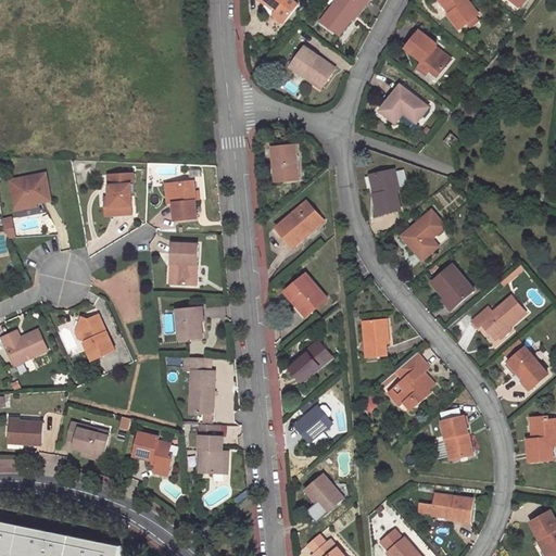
[(264,10),(272,16),(274,14),(275,19),(281,24),(286,23),(299,7),(290,0),(260,0),(267,5),(264,10)]
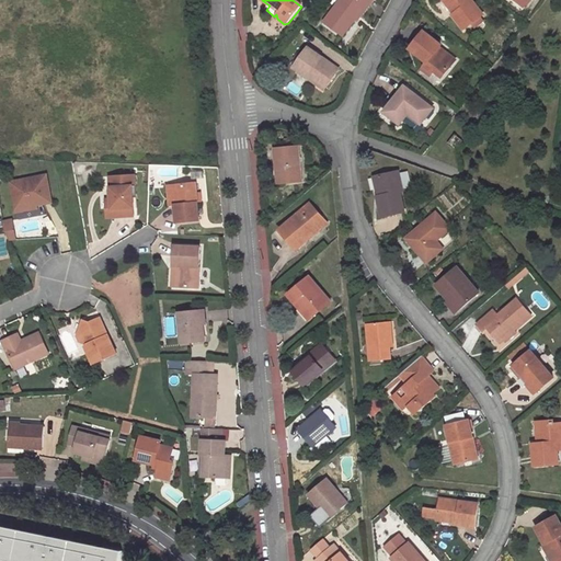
[(373,0),(342,0),(325,23),(344,37),(357,19),(355,18),(366,3),(369,6),(373,0)]
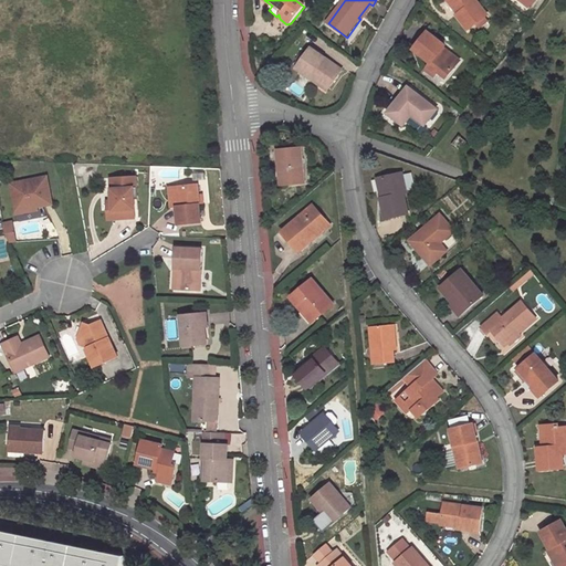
[(490,12),(479,0),(452,0),(461,10),(458,13),(470,28),(490,12)]
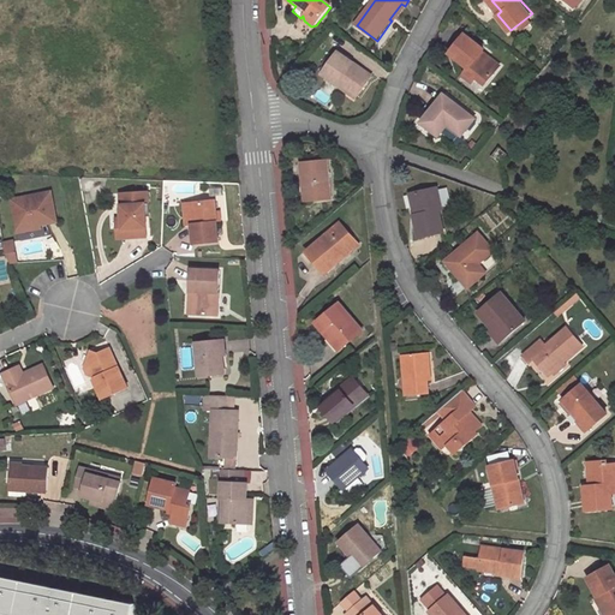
[(394,23),(405,6),(401,4),(389,19),(392,21),(394,23)]
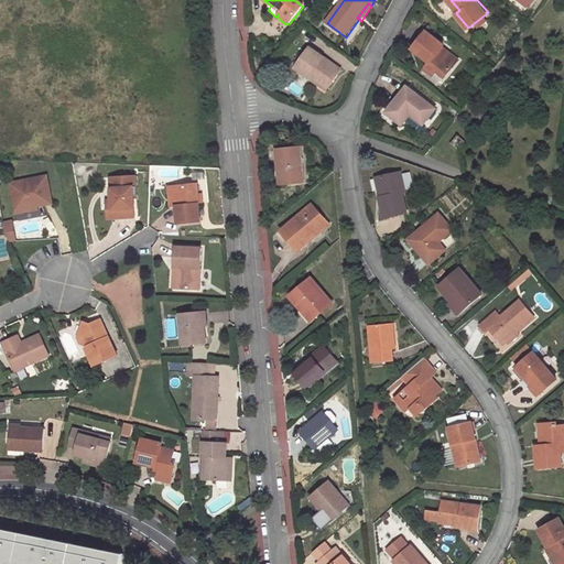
[(413,47),(430,62),(427,64),(436,72),(437,71),(445,76),(458,60),(442,46),(444,44),(427,30),(413,47)]
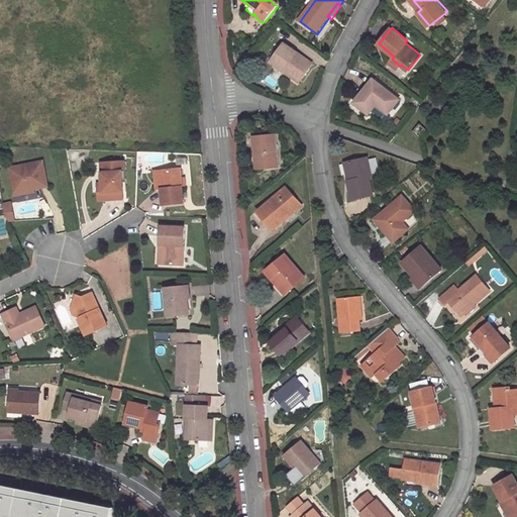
[(316,65),(287,44),(273,63),(287,72),(289,69),(305,80),(316,65)]
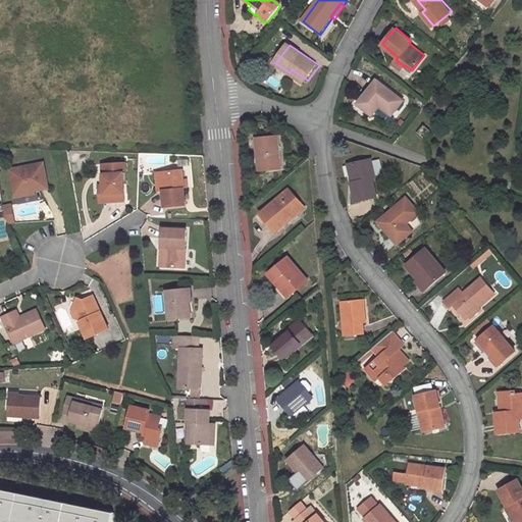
[(393,62),(401,69),(404,66),(396,59),(393,62)]
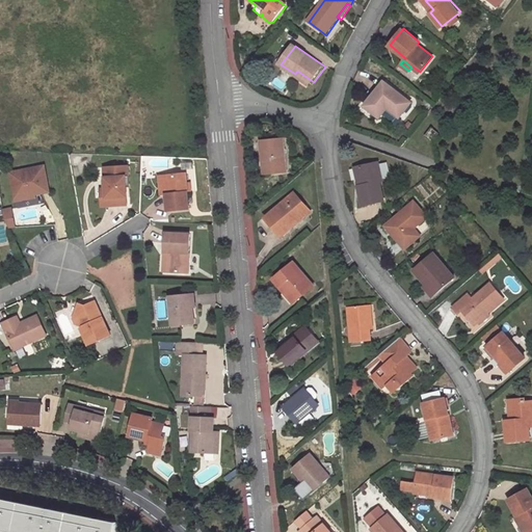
[(312,86),(314,82),(297,71),(295,74),(312,86)]
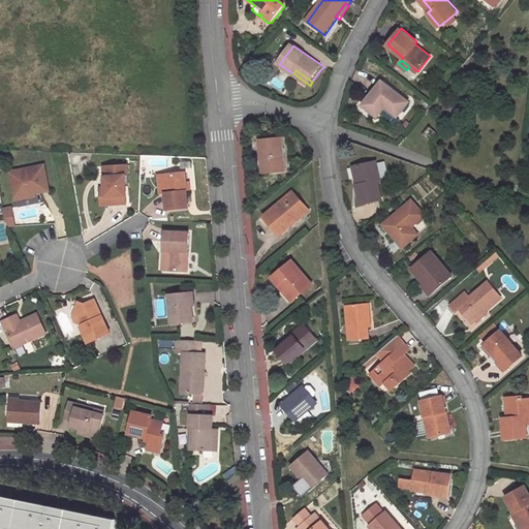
[(409,100),(382,81),(364,105),(379,116),(386,105),(399,115),(409,100)]
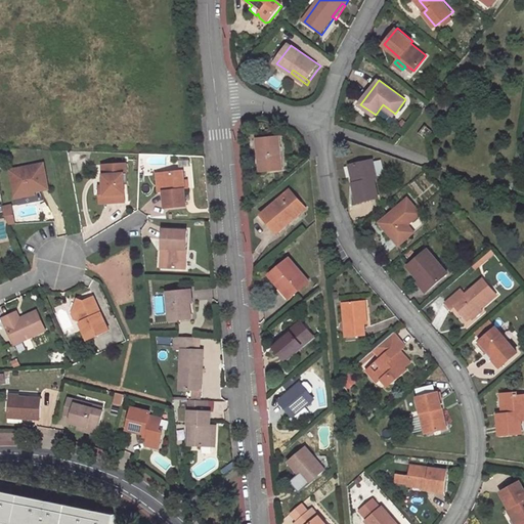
[(419,134),(427,140),(433,132),(425,126),(419,134)]
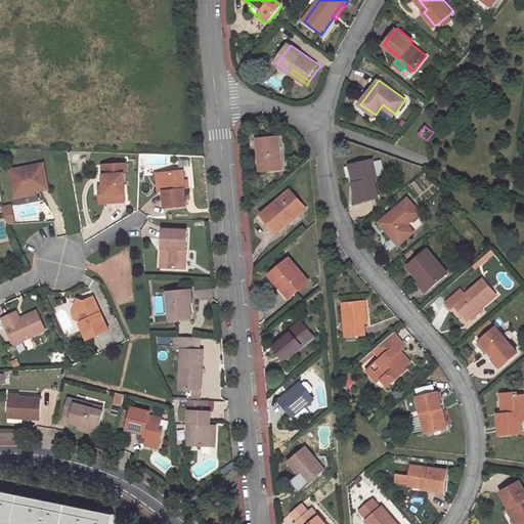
[(279,136),(259,138),(262,171),(284,169),(279,136)]
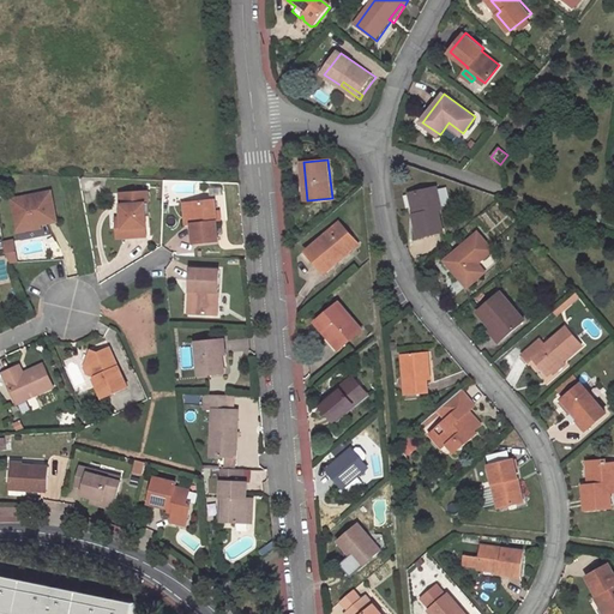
[(435,186),(413,191),(417,212),(413,214),(417,235),(441,230),(437,209),(440,208),(435,186)]
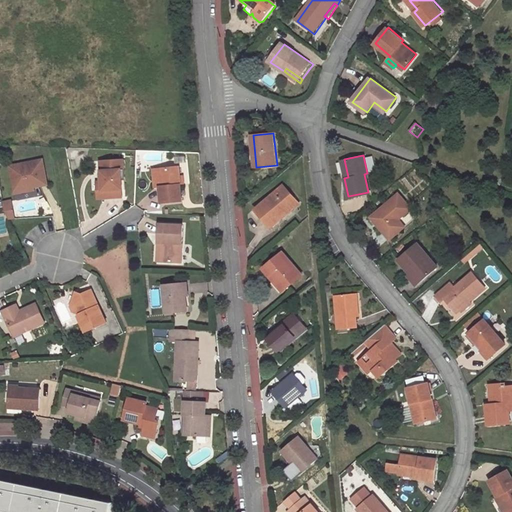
[(98,169),(98,180),(99,188),(94,188),(95,196),(119,195),(118,179),(117,168),(120,168),(120,157),(100,159),(101,169),(98,169)]
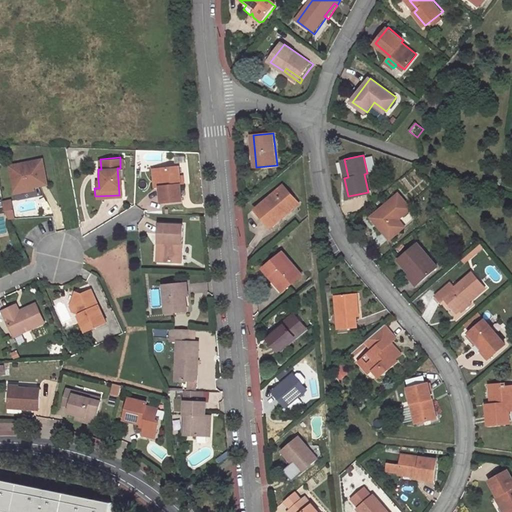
[(10,189),(28,186),(44,183),(39,159),(6,164),(10,189)]
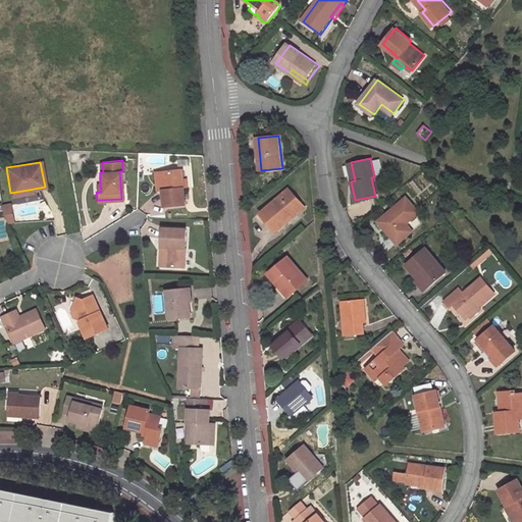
[(347,163),(351,181),(355,180),(351,162),(347,163)]
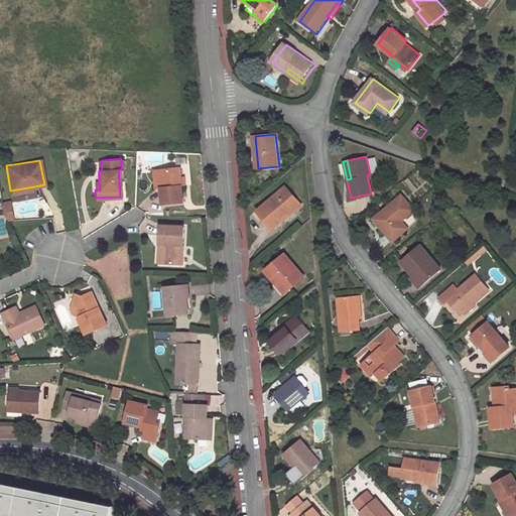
[(157,167),(159,185),(160,203),(181,202),(179,183),(179,175),(178,166),(157,167)]
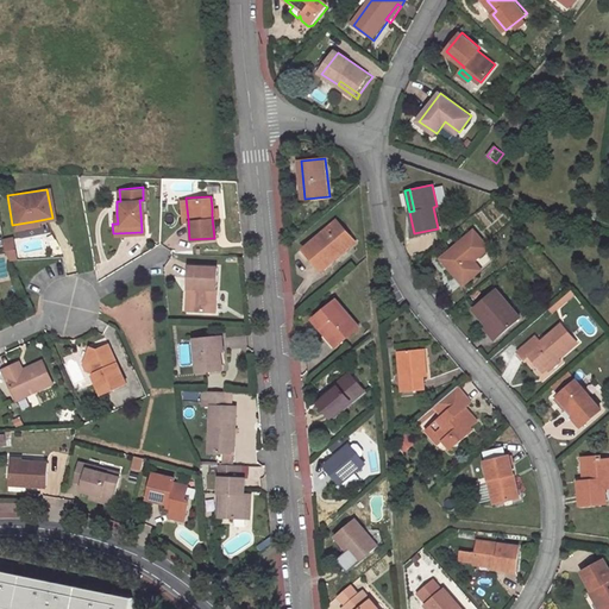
[(338,221),(306,249),(324,271),(339,258),(337,253),(353,240),(338,221)]
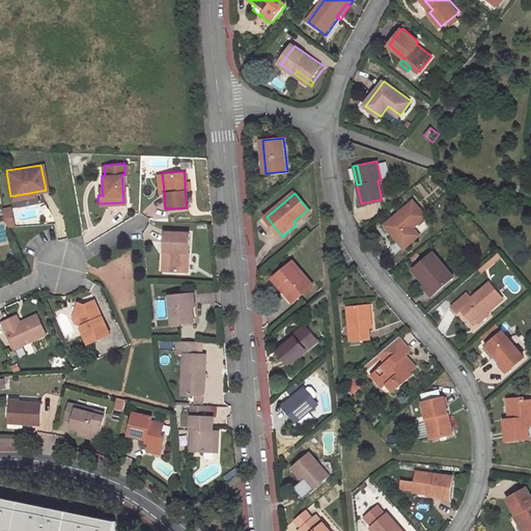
[(426,216),(413,201),(389,222),(394,229),(391,232),(404,248),(416,238),(409,230),(413,227),(426,216)]
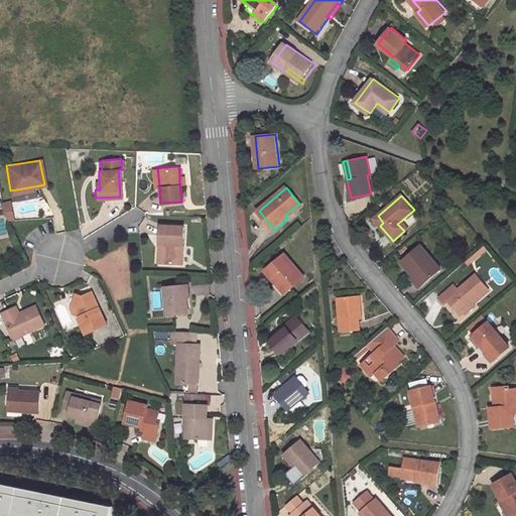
[(14,201),(5,202),(6,221),(15,220),(14,201)]
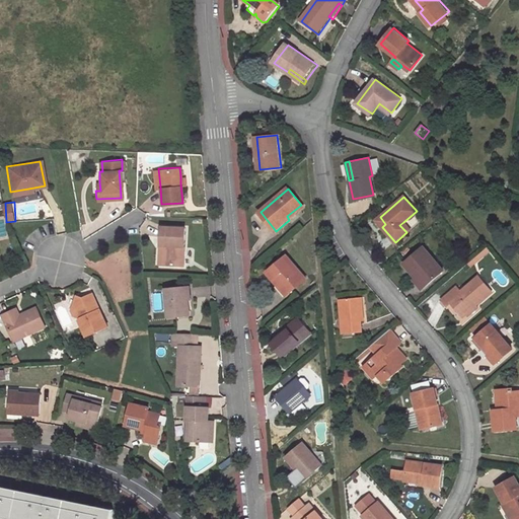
[(287,216),(289,220),(304,208),(301,205),(287,216)]
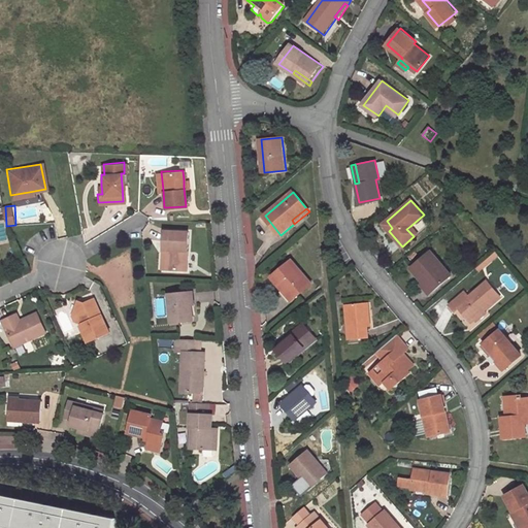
[(392,228),(387,221),(383,224),(389,231),(392,228)]
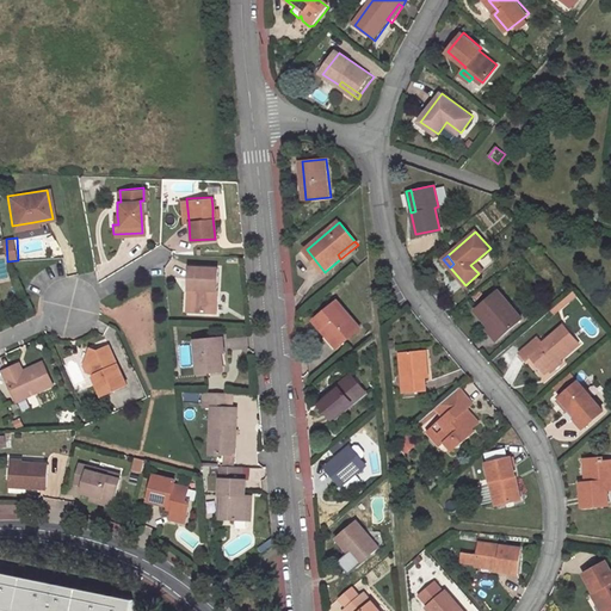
[(470,265),(479,273),(483,270),(475,261),(470,265)]
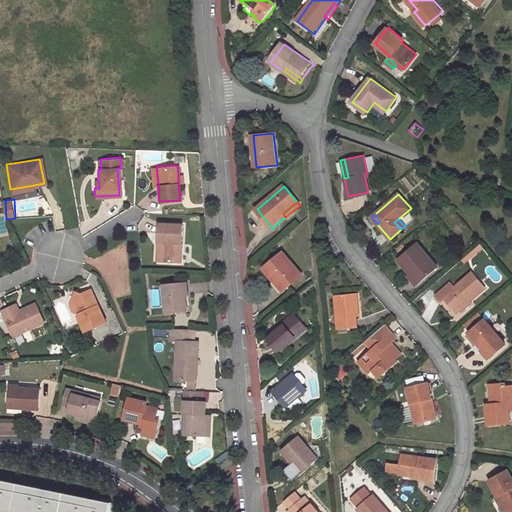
[(179,261),(181,224),(157,222),(156,241),(160,241),(159,260),(179,261)]
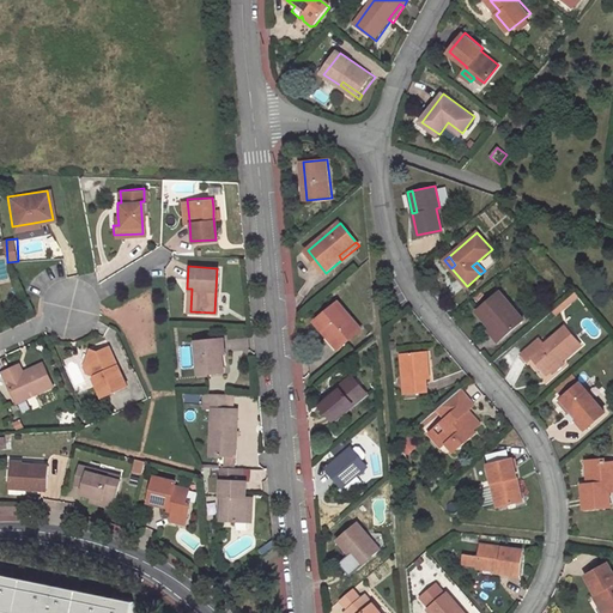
[(557,313),(581,292),(577,289),(553,309),(557,313)]
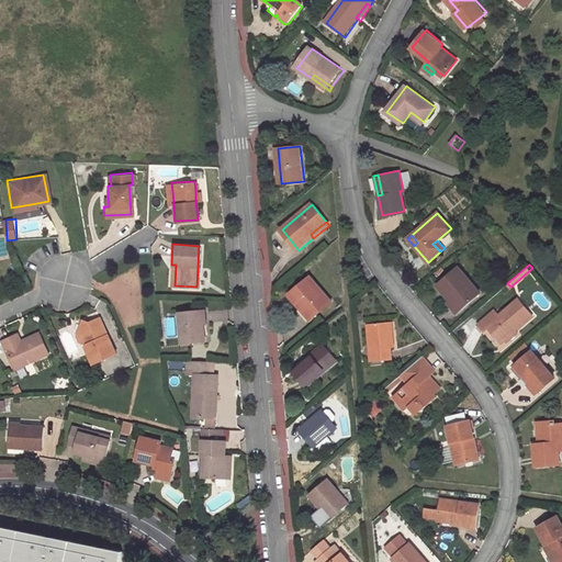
[(480,291),(458,267),(437,284),(450,299),(452,295),(462,306),(480,291)]
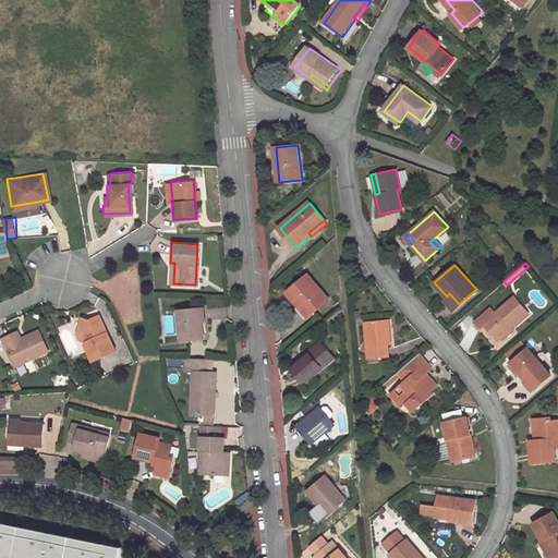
[(327,300),(306,276),(286,294),(296,307),(300,304),(310,315),(327,300)]
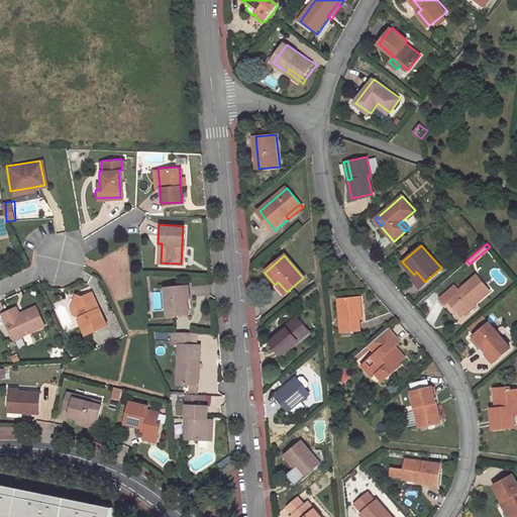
[(416,272),(414,275),(412,276),(421,286),(425,282),(416,272)]
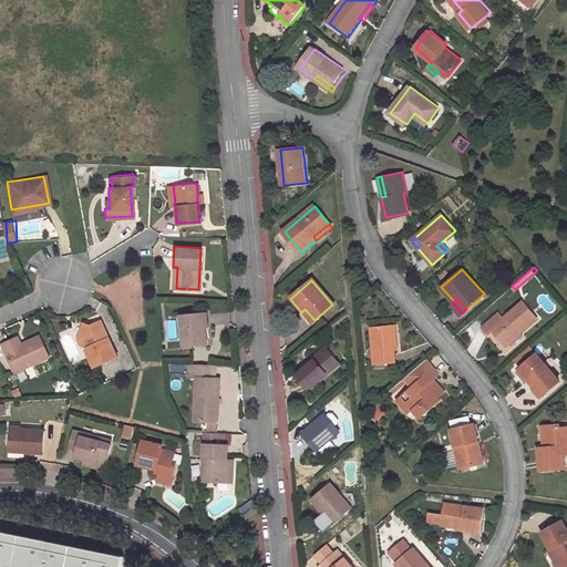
[(501,315),(484,329),(488,334),(493,330),(498,337),(501,336),(508,343),(521,332),(537,318),(522,301),(503,317),(501,315)]
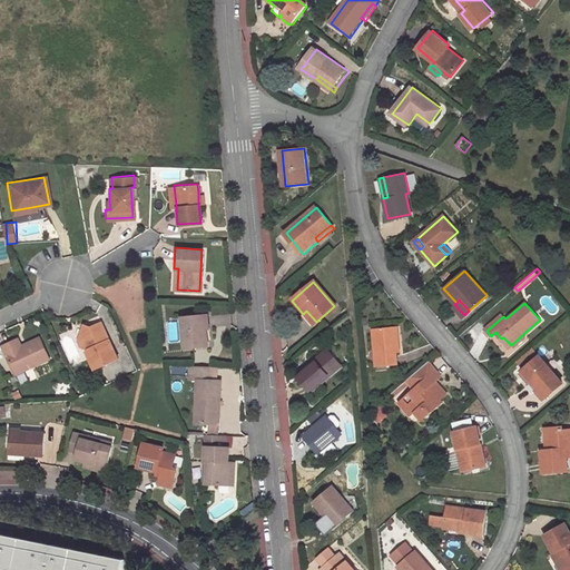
[(306,311),(303,314),(313,325),(316,322),(306,311)]
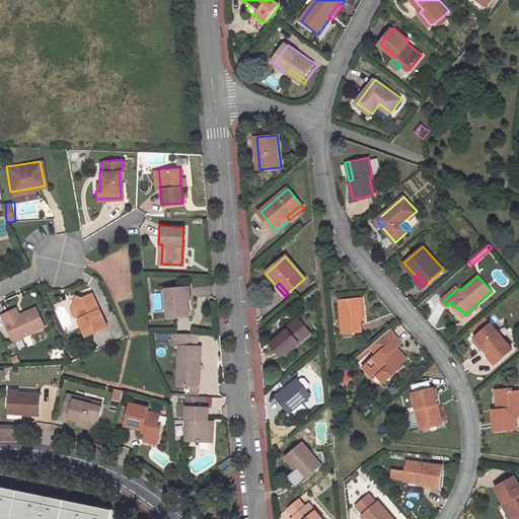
[(164,287),(166,315),(188,314),(187,298),(183,298),(182,286),(164,287)]
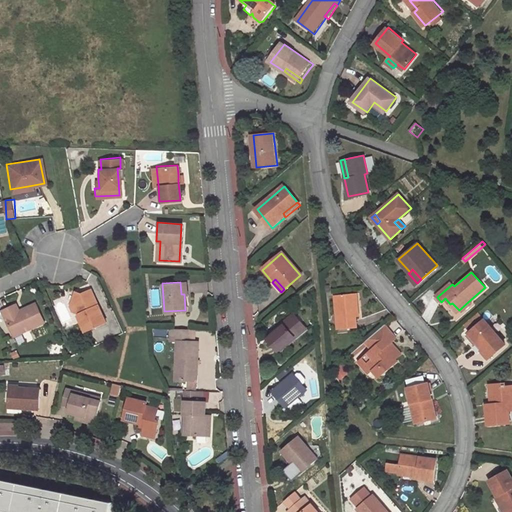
[(75,313),(83,329),(104,319),(89,287),(80,292),(74,289),(69,303),(75,305),(77,310),(78,311),(75,313)]
